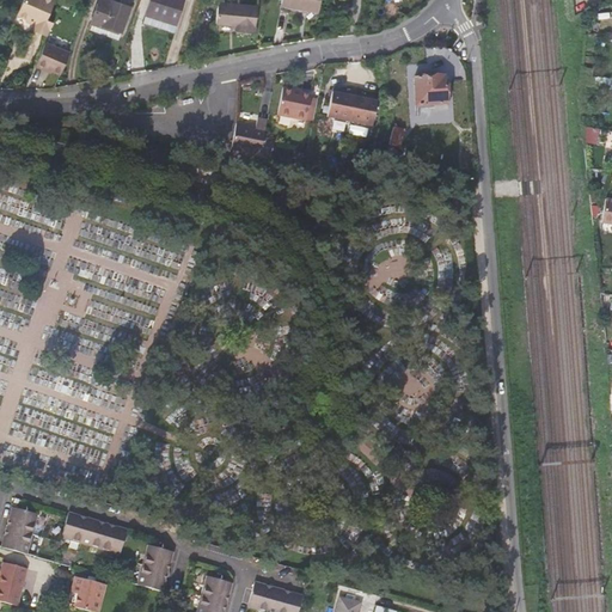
[(32,23),(41,0),(23,0),(17,16),(28,20),(32,23)]
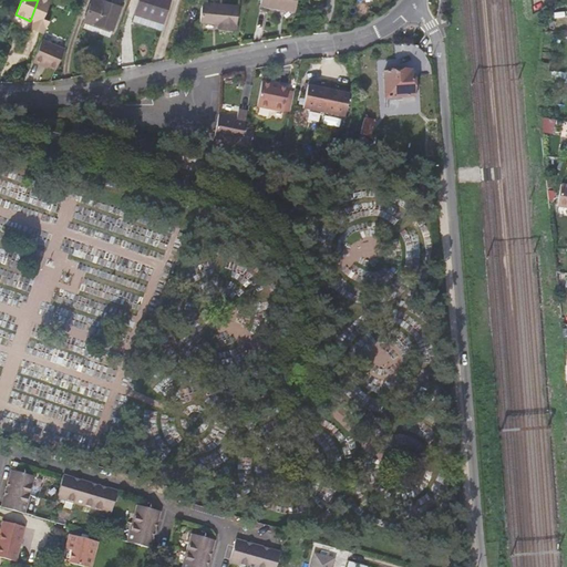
[(50,0),(38,0),(30,21),(32,21),(31,23),(30,28),(44,34),(49,21),(43,18),(50,0)]
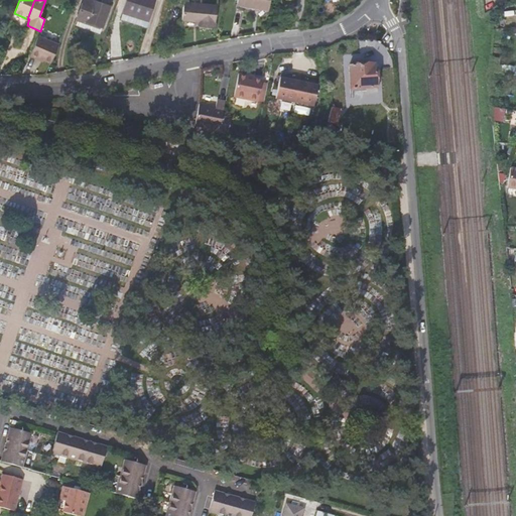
[(75,24),(98,32),(100,26),(101,27),(109,6),(91,0),(82,0),(77,18),(78,18),(75,24)]
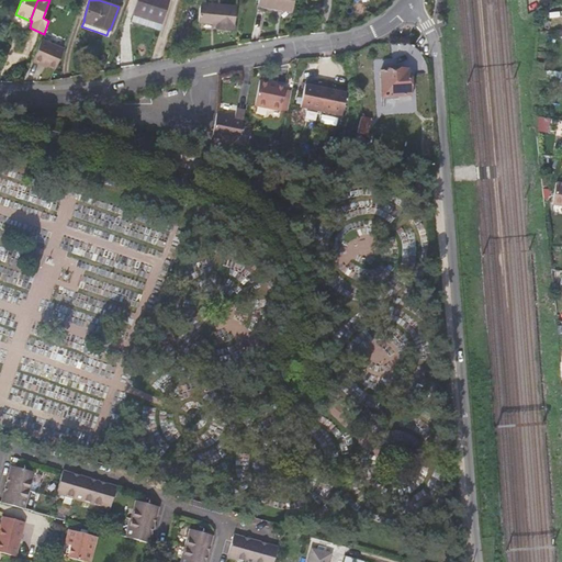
[(136,0),(131,21),(160,31),(169,0),(136,0)]
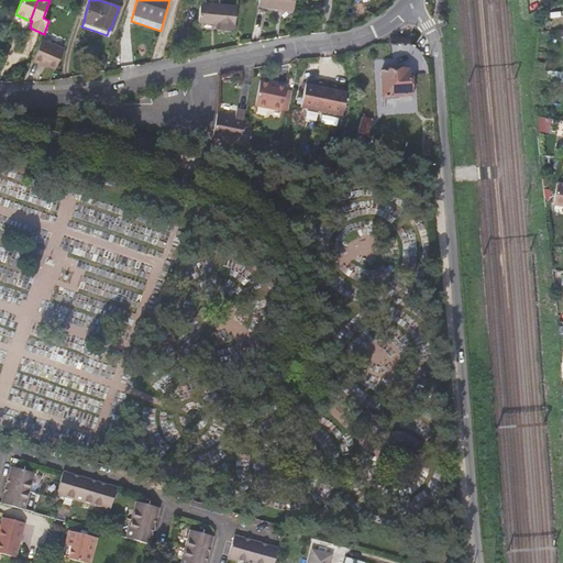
[(258,0),(258,6),(293,12),(295,0),(258,0)]
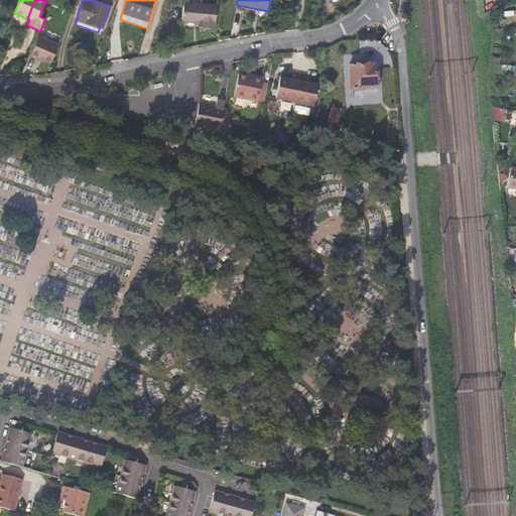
[(181,20),(198,22),(204,22),(204,27),(215,29),(217,6),(183,2),(181,20)]
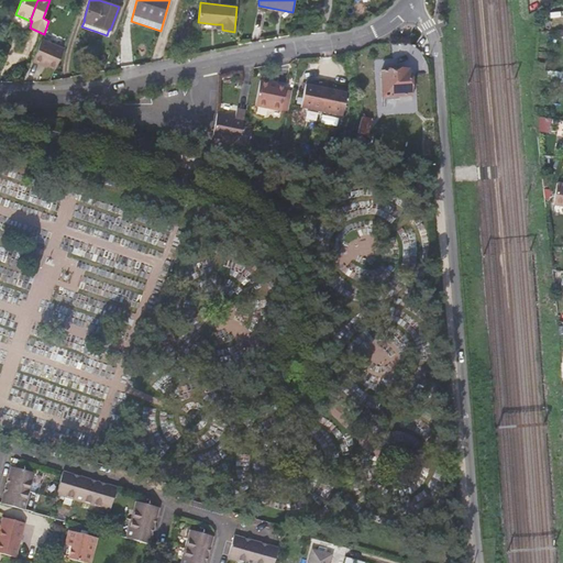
[(65,46),(43,37),(42,37),(33,59),(42,63),(43,61),(56,66),(65,46)]
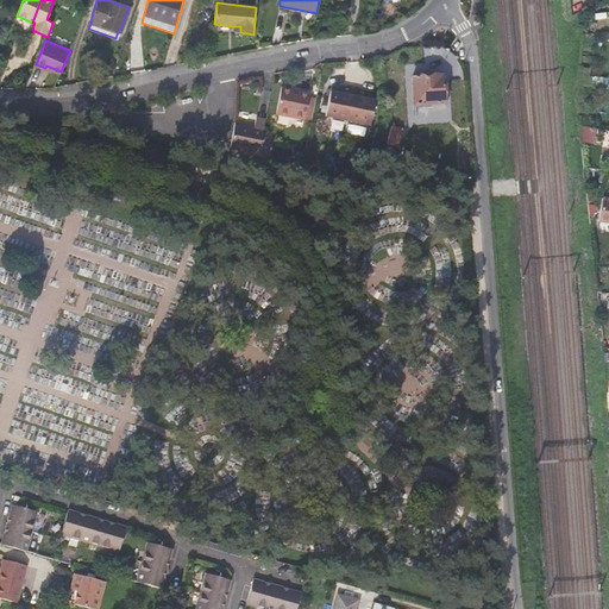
[(441,96),(439,69),(409,71),(412,99),(441,96)]
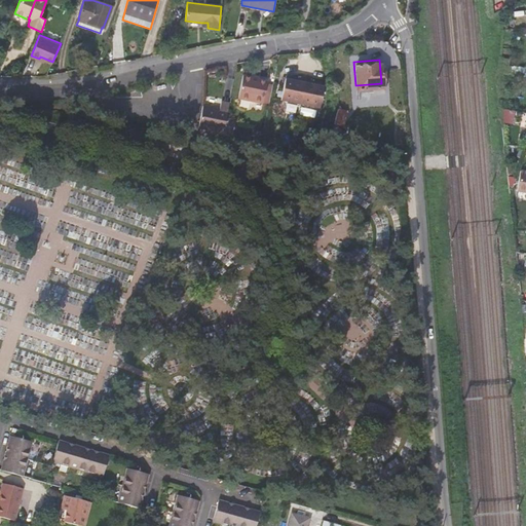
[(250,75),(250,73),(240,71),(235,95),(259,99),(263,78),(255,76),(250,75)]
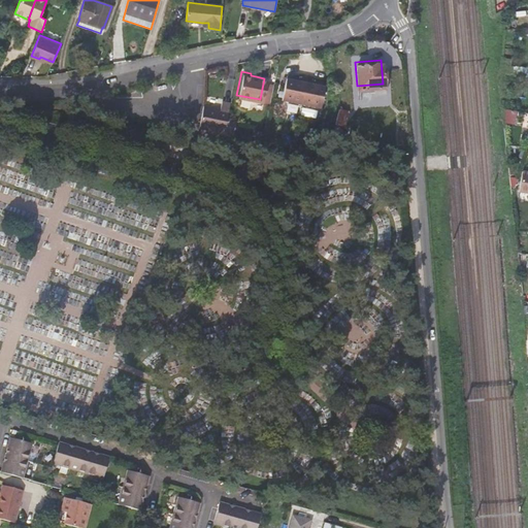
[(325,89),(286,80),(282,102),(321,110),(325,89)]
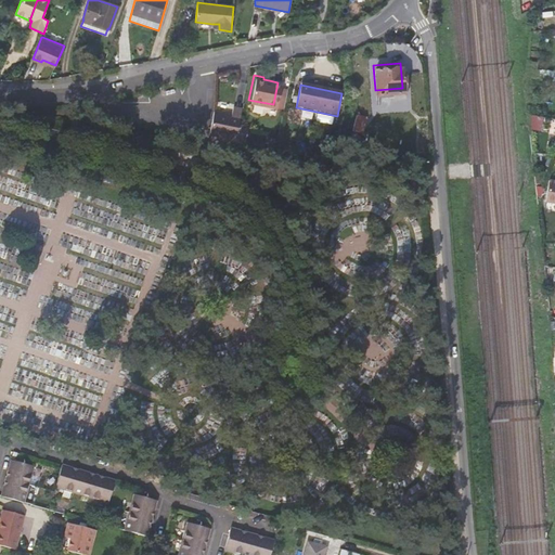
[(538,86),(529,87),(530,102),(538,102),(538,86)]
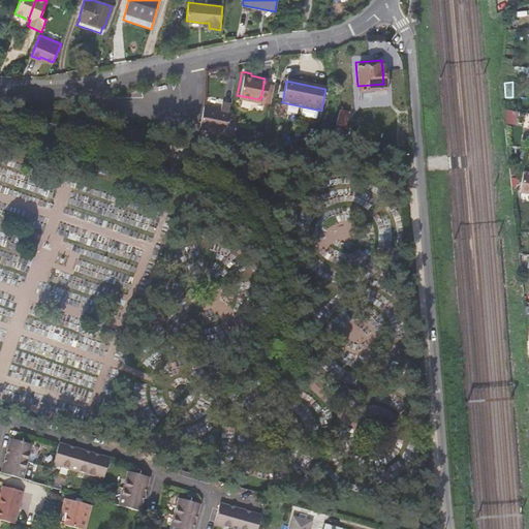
[(234,118),(224,115),(226,105),(227,99),(219,97),(217,103),(217,105),(201,102),(197,124),(231,131),(234,118)]
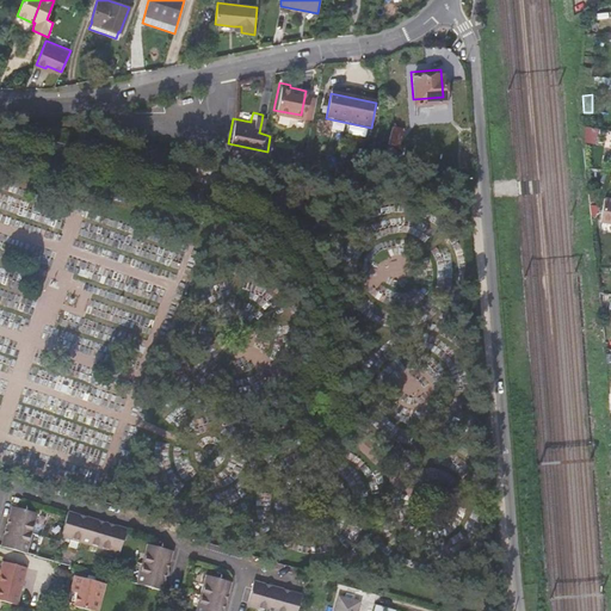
[(401,147),(406,128),(394,125),(389,144),(401,147)]
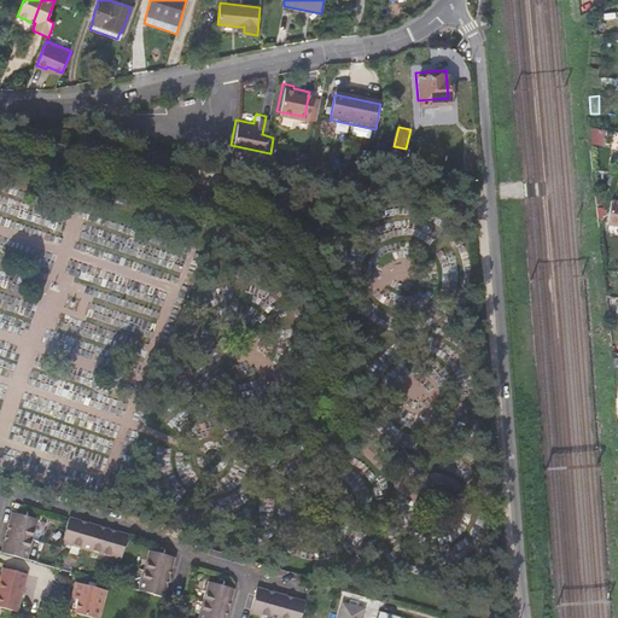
[(606,130),(590,128),(592,145),(605,145),(606,130)]
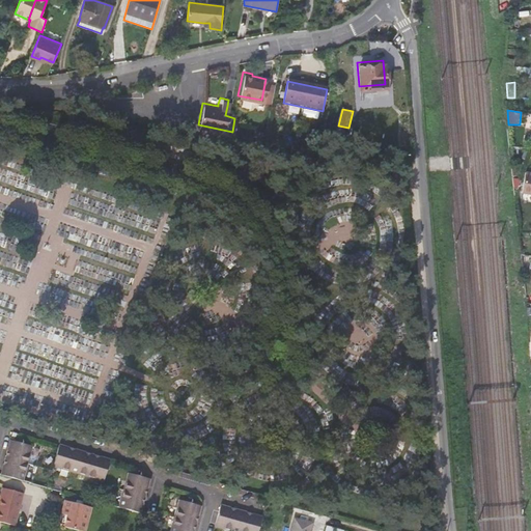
[(315,135),(316,129),(298,126),(297,132),(315,135)]
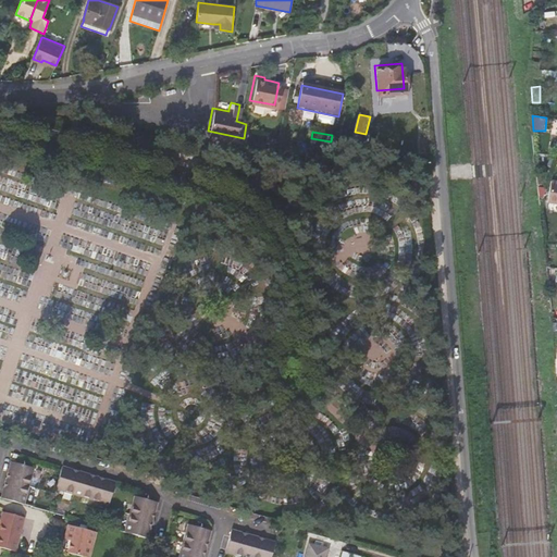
[(556,186),(549,185),(546,203),(556,205),(556,186)]
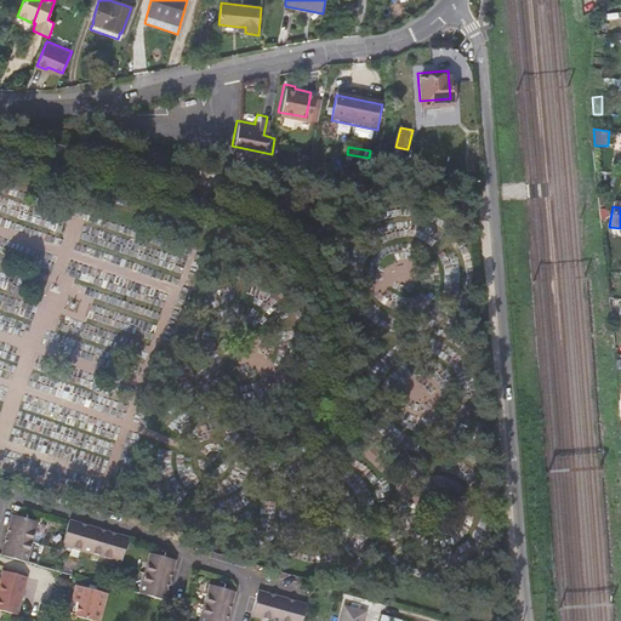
[(1,556),(27,563),(38,524),(12,516),(1,556)]
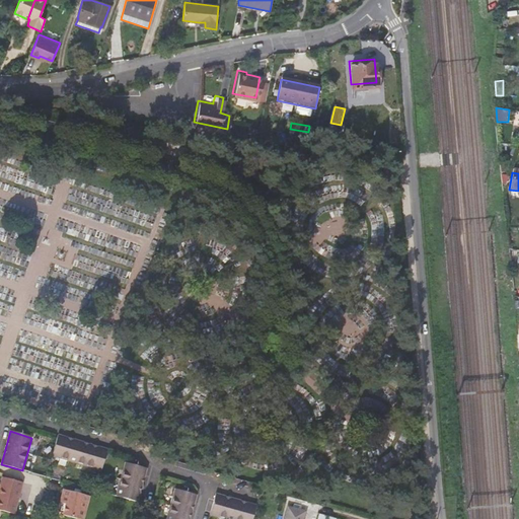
[(58,435),(52,457),(98,470),(104,448),(58,435)]
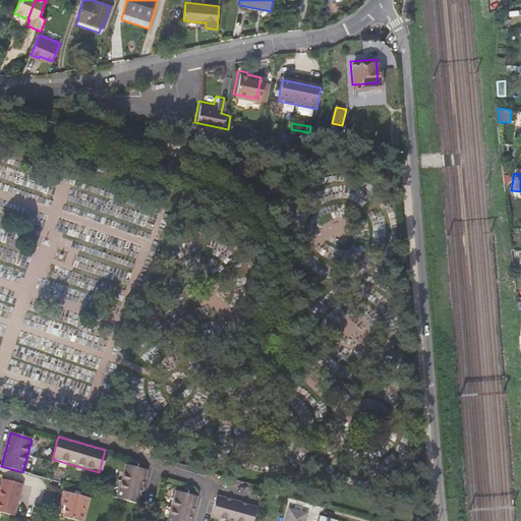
[(115,498),(137,504),(147,470),(124,464),(115,498)]
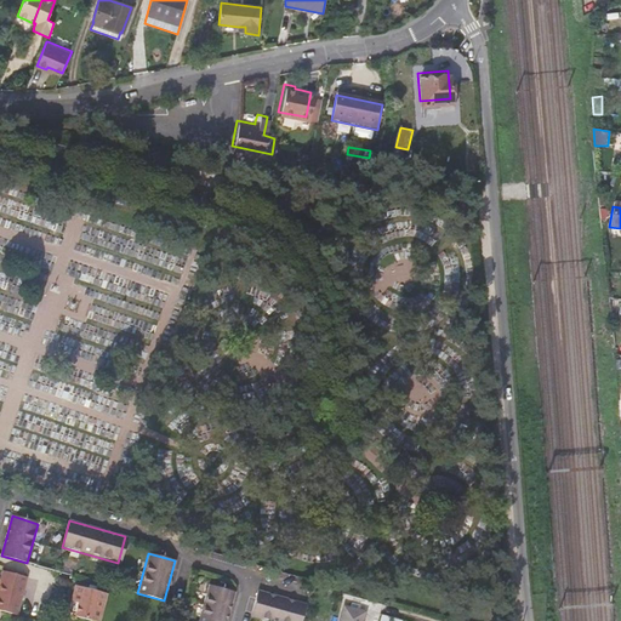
[(3,571),(0,580),(0,609),(18,613),(27,577),(3,571)]
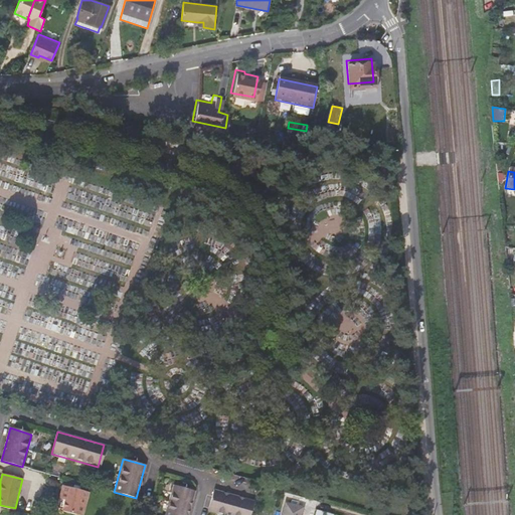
[(65,486),(62,499),(67,500),(64,512),(76,514),(84,514),(91,493),(65,486)]
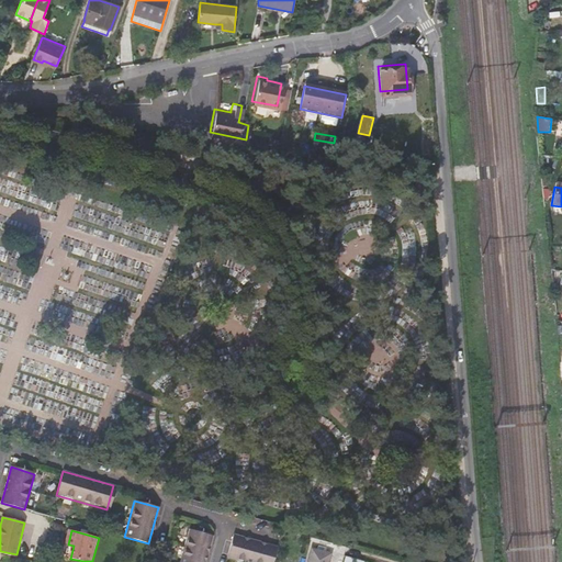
[(188,531),(182,553),(206,560),(213,538),(188,531)]
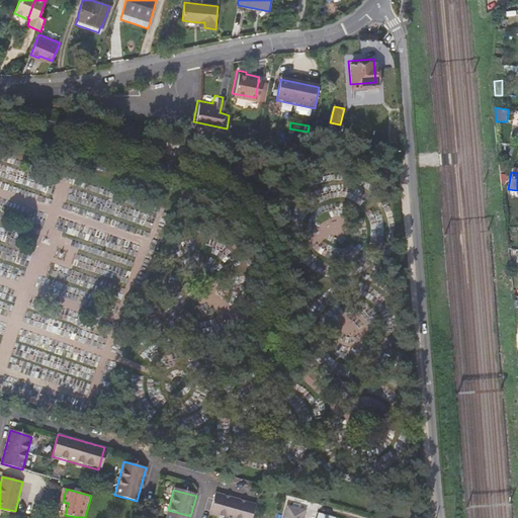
[(218,517),(252,517),(256,504),(214,494),(208,515),(218,517)]
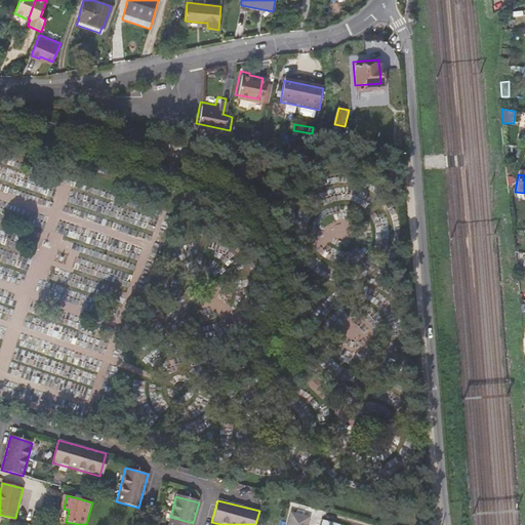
[(291,514),(288,524),(306,524),(309,518),(291,514)]
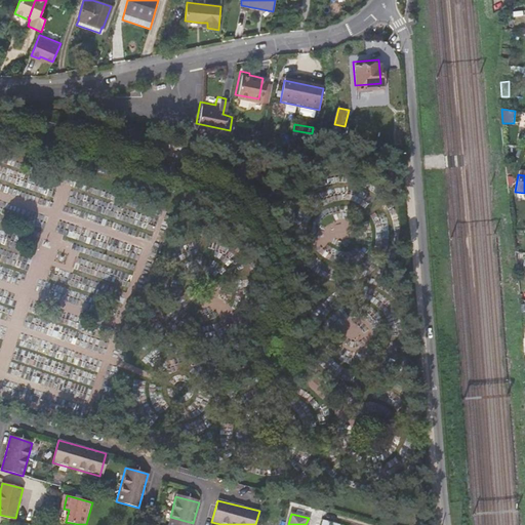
All buildings are outlined.
